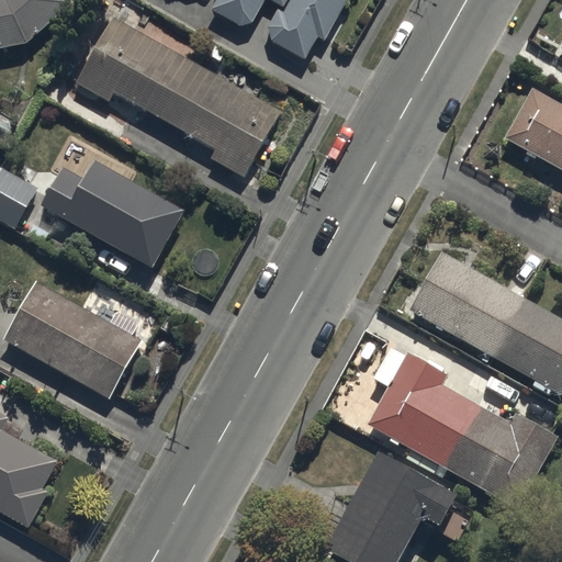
[(0,0),(0,46),(29,41),(76,0),(0,0)]
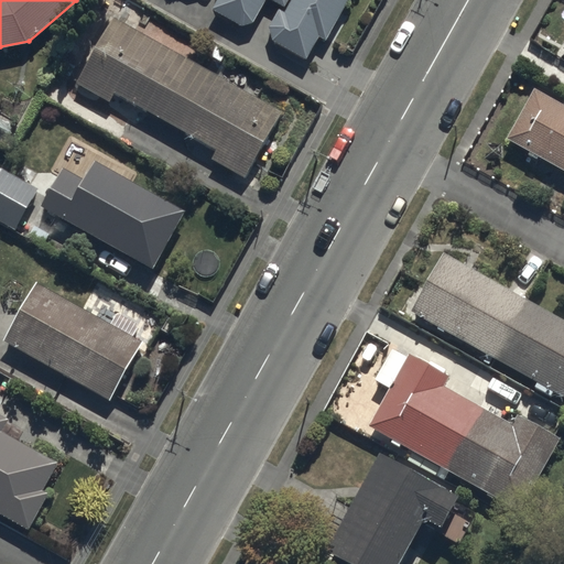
[(214,0),(209,9),(247,32),(264,0),(269,0),(281,7),(284,0),(214,0)]
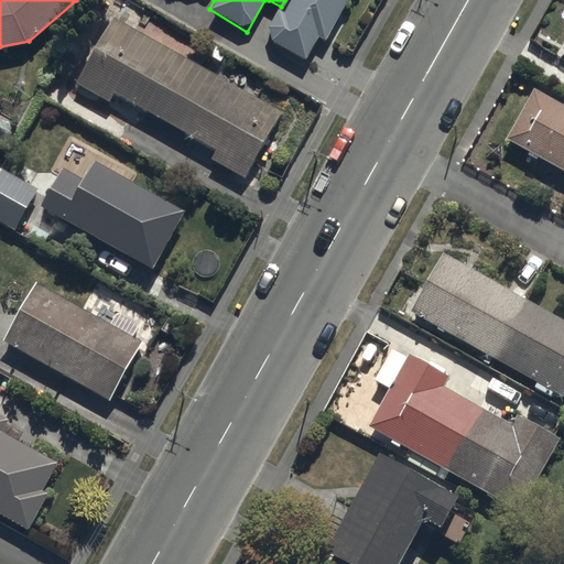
[(261,34),(308,62),(344,0),(291,0),(283,14),(275,10),(261,34)]
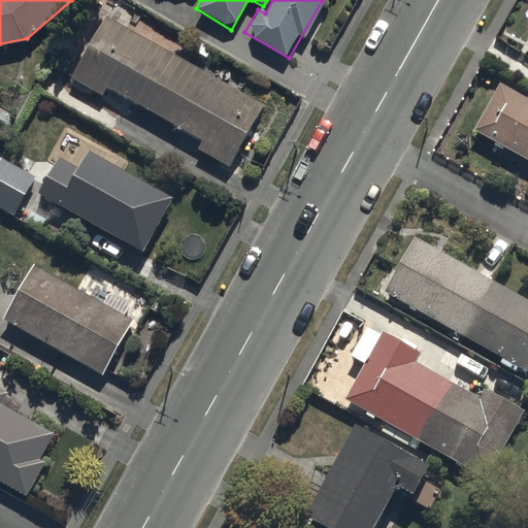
[(232,161),(266,102),(108,13),(75,72),(232,161)]
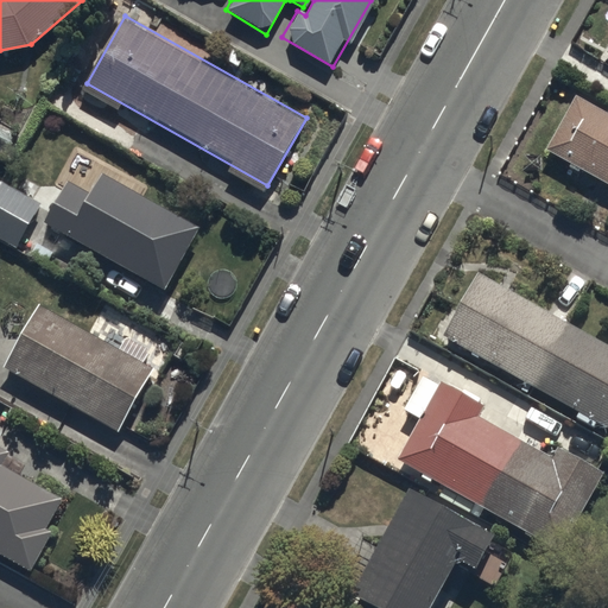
[(543,149),(607,184),(607,113),(574,94),(543,149)]
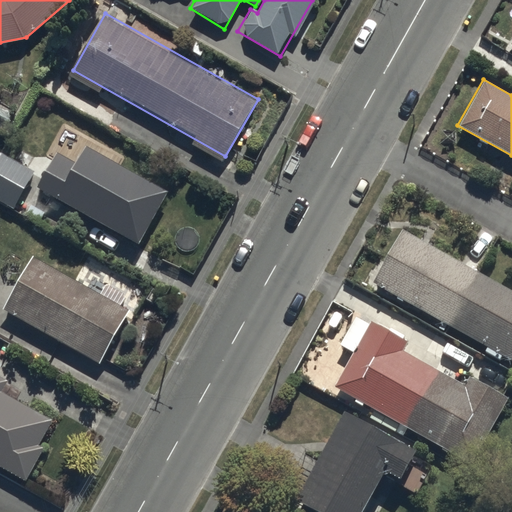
[(40,185),(140,243),(159,212),(134,200),(147,175),(87,146),(76,167),(58,154),(40,185)]
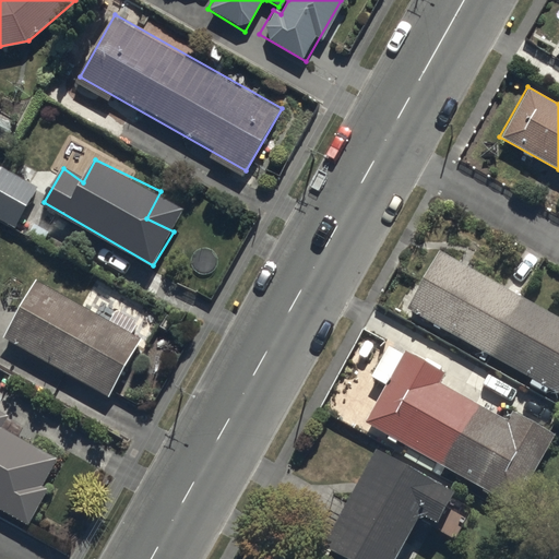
[(0,167),(0,215),(20,227),(44,183),(4,161),(0,167)]
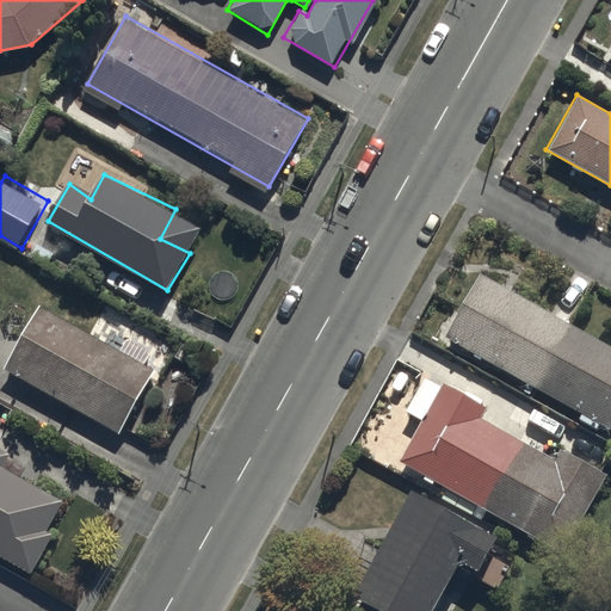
[(443,337),(610,430),(610,347),(479,273),(443,337)]
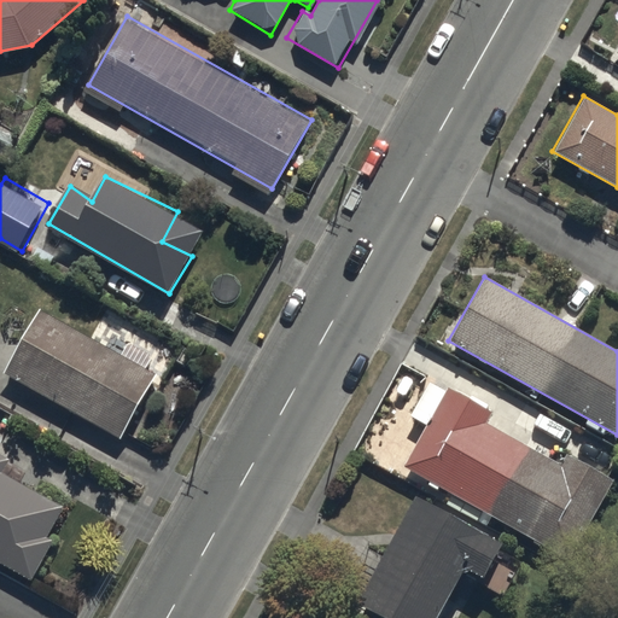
[(45,310),(9,372),(122,438),(159,375),(45,310)]
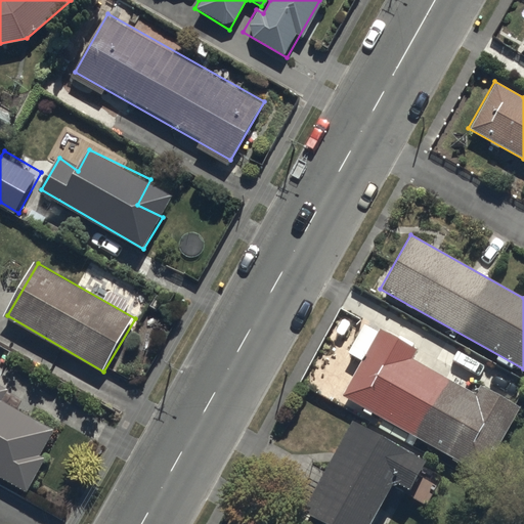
[(342,395),(480,475),(518,408),(380,330),(342,395)]
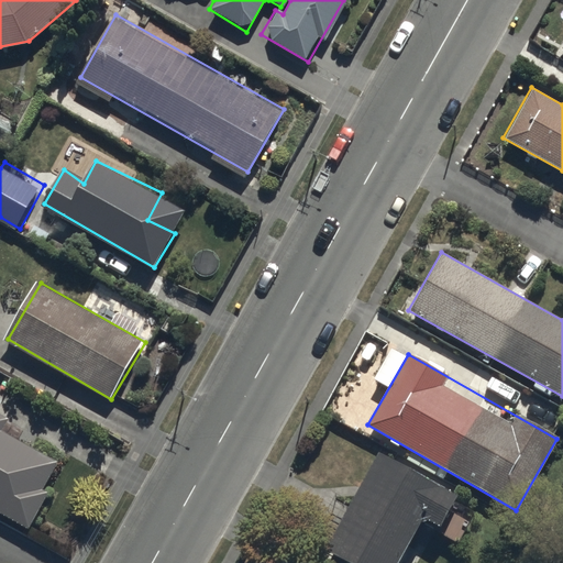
[(0,506),(29,522),(69,448),(0,409),(0,506)]
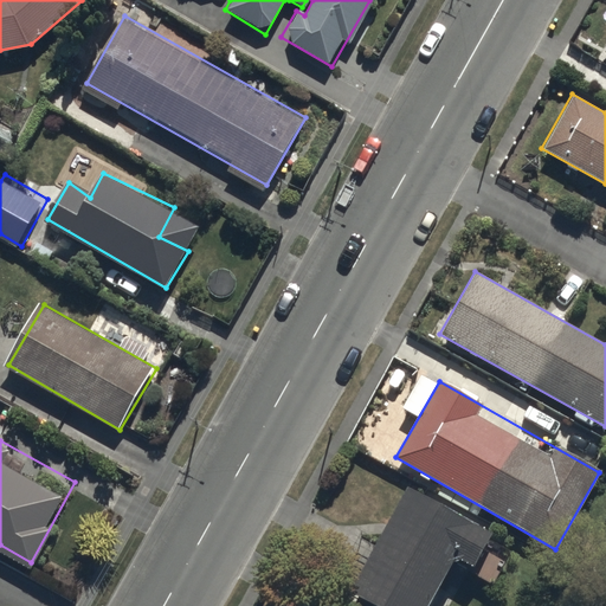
[(404,490),(347,594),(369,605),(426,605),(452,559),(471,569),(489,536),(404,490)]
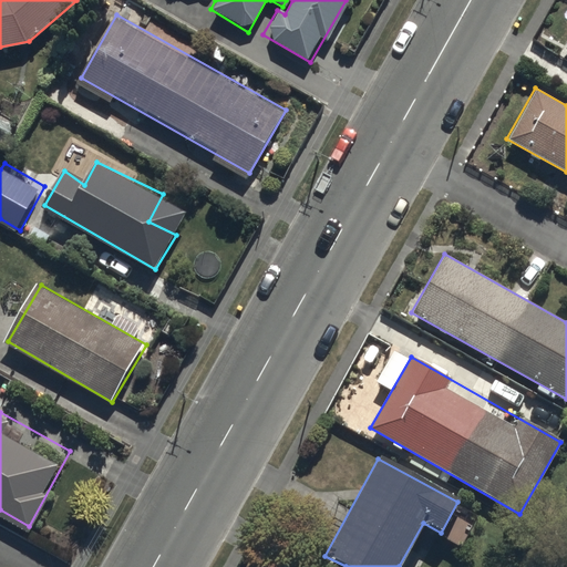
All buildings are outlined.
